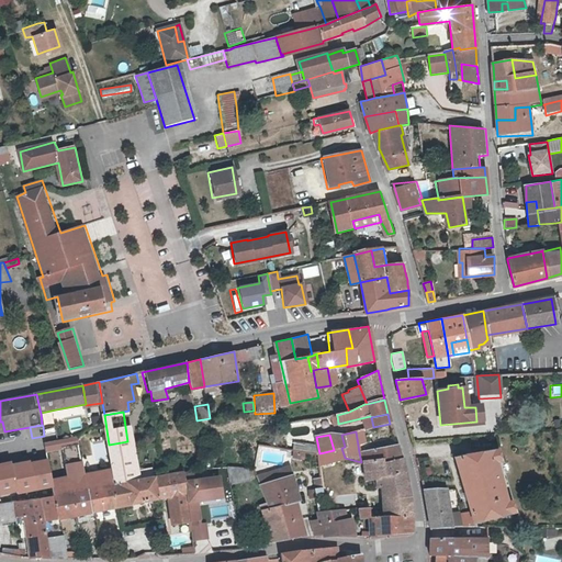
[(329,435),(334,450),(341,448),(345,447),(341,435),(329,435)]
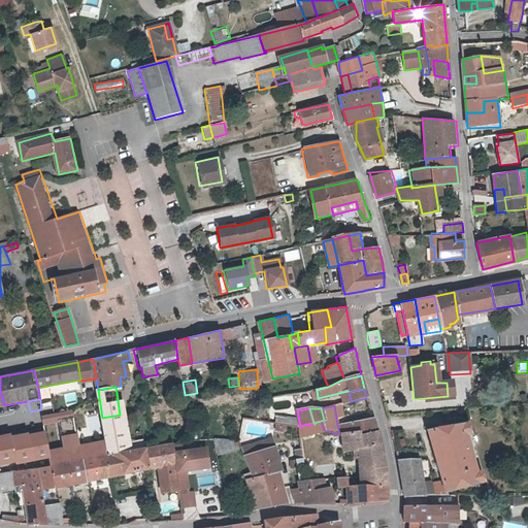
[(40,416),(41,424),(73,420),(72,410),(40,416)]
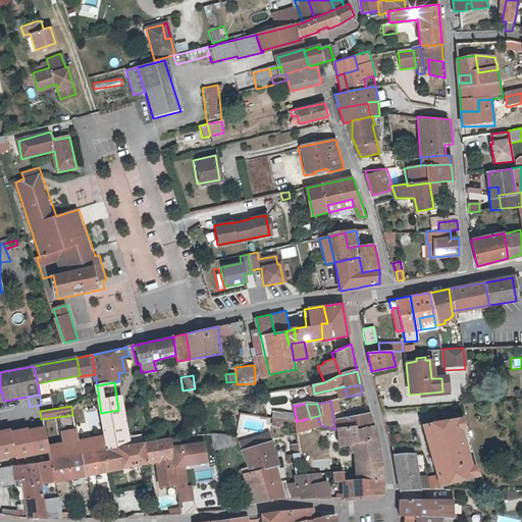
[(104,436),(107,452),(124,448),(123,438),(118,410),(101,413),(104,436)]
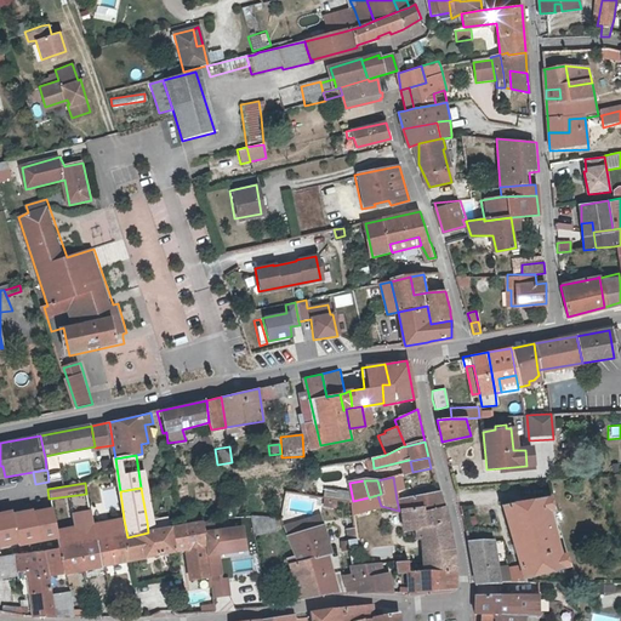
[(337,500),(347,500),(347,491),(323,491),(323,507),(337,507),(337,500)]
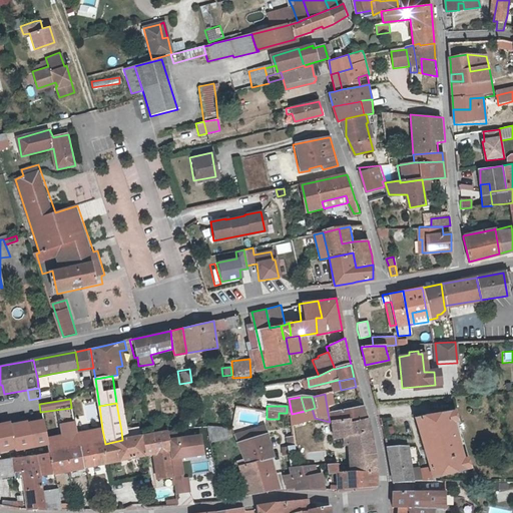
[(336,427),(366,419),(362,407),(328,413),(330,422),(336,427)]
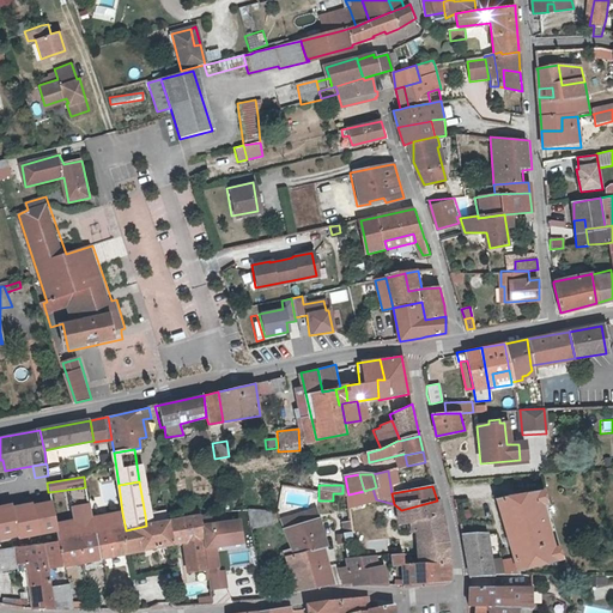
[(376,499),(372,489),(364,491),(349,495),(346,496),(347,508),(376,499)]
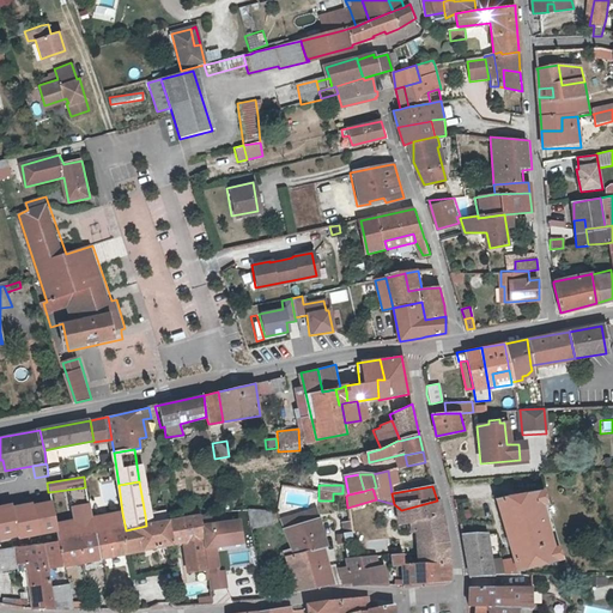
[(501,559),(502,575),(504,575),(519,575),(516,568),(557,558),(554,548),(548,550),(536,503),(542,502),(540,492),(496,502),(513,558),(501,559)]
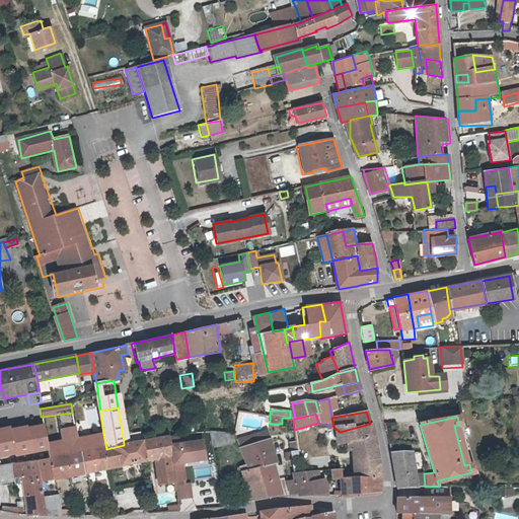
[(340,432),(334,427),(338,444),(346,445),(347,451),(351,452),(353,468),(353,478),(376,477),(379,477),(378,465),(377,455),(374,444),(373,440),(370,424),(340,432)]
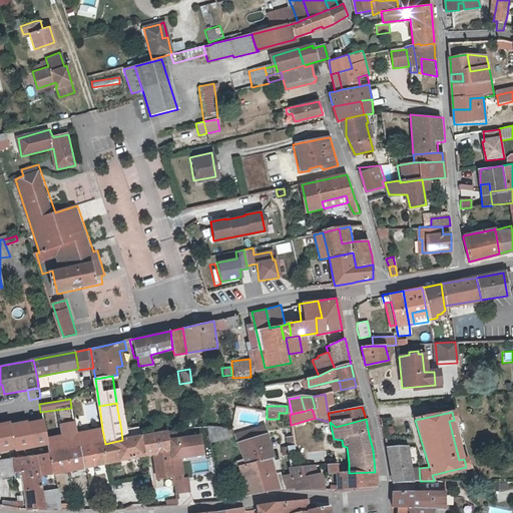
[(11,424),(0,426),(0,450),(15,447),(15,450),(49,443),(44,420),(12,427),(11,424)]
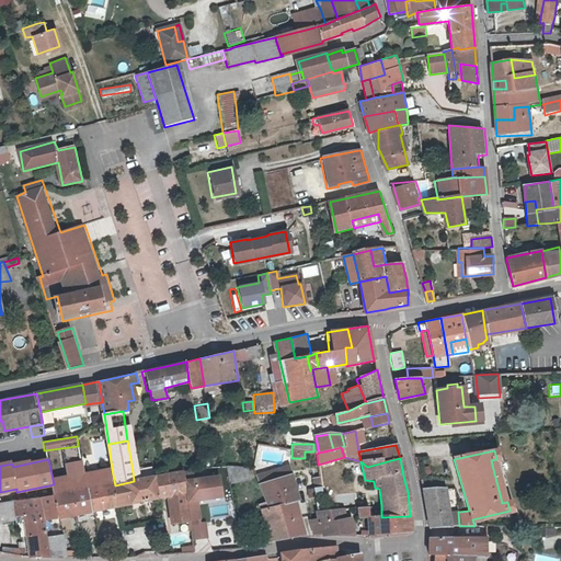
[(133,471),(134,481),(152,478),(151,468),(133,471)]
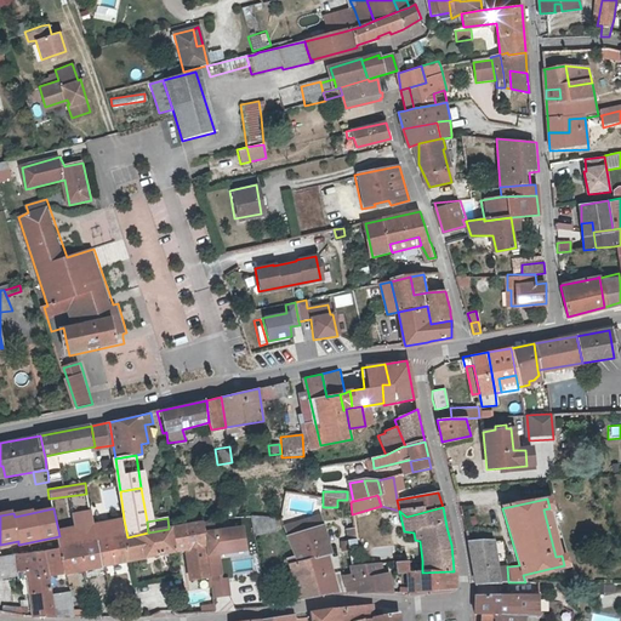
[(307,530),(320,527),(319,518),(300,523),(303,531),(307,530)]
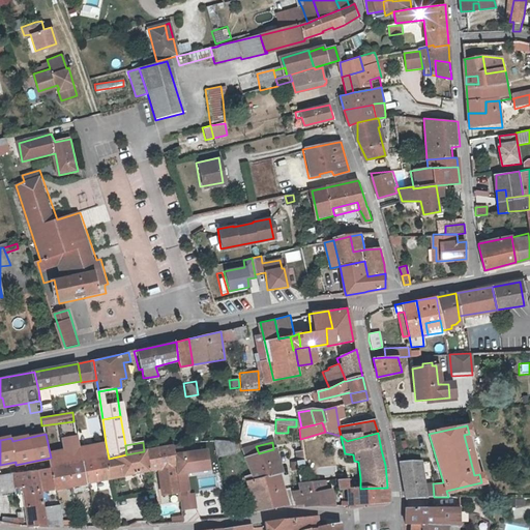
[(64,451),(67,466),(86,463),(109,459),(106,443),(105,443),(64,451)]
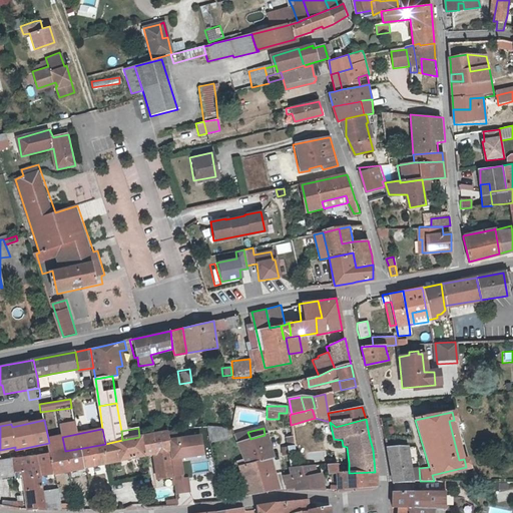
[(227,439),(227,429),(208,429),(211,441),(227,439)]
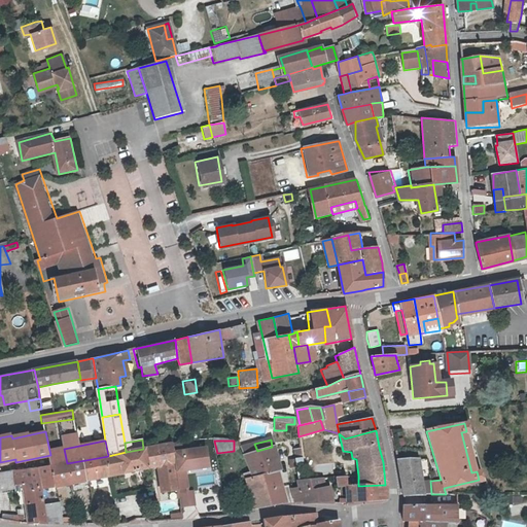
[(182,450),(181,442),(178,443),(180,453),(172,454),(176,478),(185,477),(184,469),(199,467),(198,463),(208,462),(206,447),(182,450)]
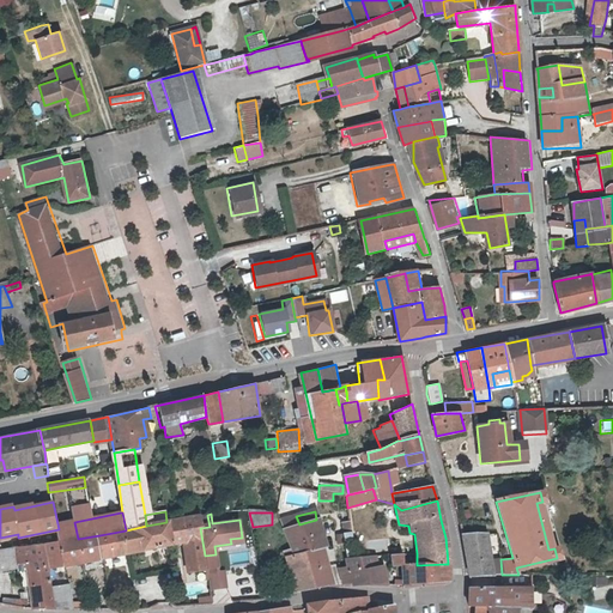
[(210,527),(207,515),(182,520),(167,522),(146,526),(126,530),(99,535),(103,557),(183,541),(187,572),(206,569),(206,566),(205,556),(200,528),(210,527)]
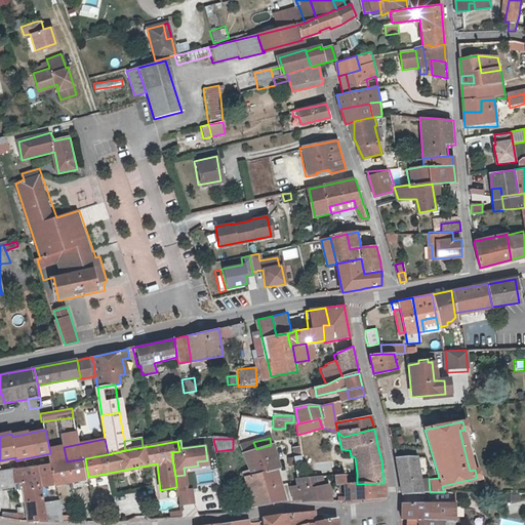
[(256,449),(253,442),(239,445),(237,446),(239,449),(250,471),(244,472),(249,491),(265,487),(269,502),(286,499),(278,469),(271,445),(259,448),(256,449)]
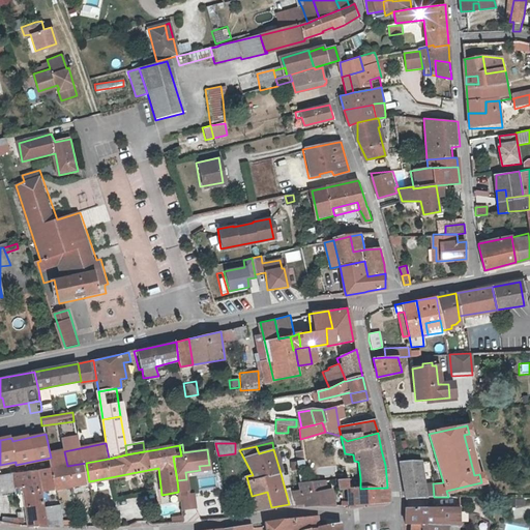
[(422,461),(396,463),(404,499),(425,499),(422,461)]
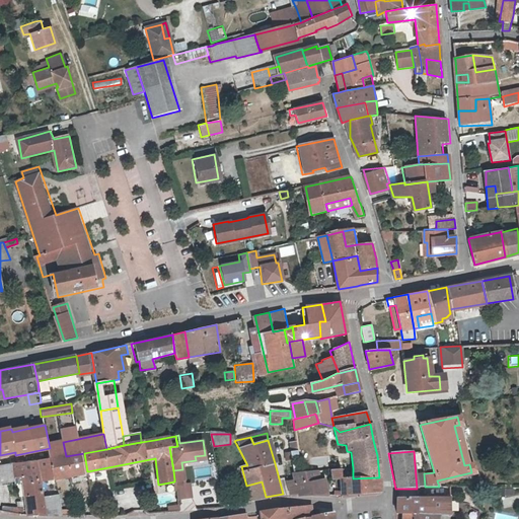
[(66,456),(52,459),(35,461),(40,480),(87,471),(84,453),(66,456)]
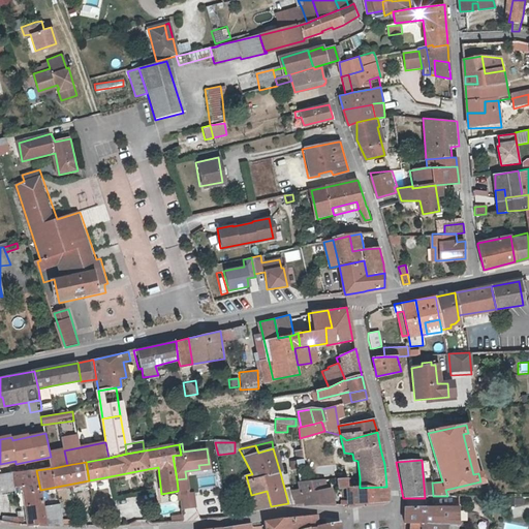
[(47,524),(42,500),(40,490),(36,470),(23,471),(11,472),(5,473),(7,488),(16,487),(23,486),(25,494),(20,495),(23,510),(27,510),(30,524),(47,524)]
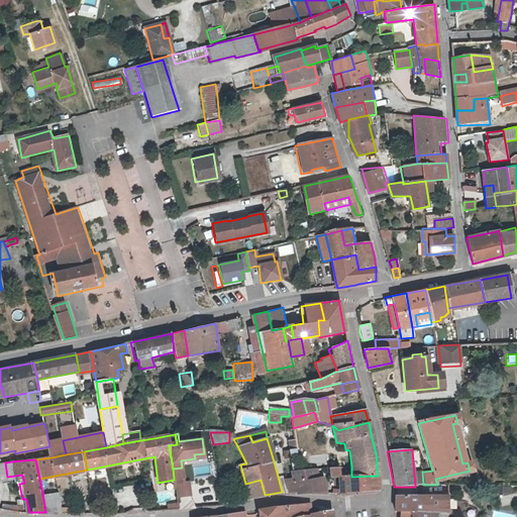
[(182,468),(173,469),(174,478),(183,477),(182,468)]
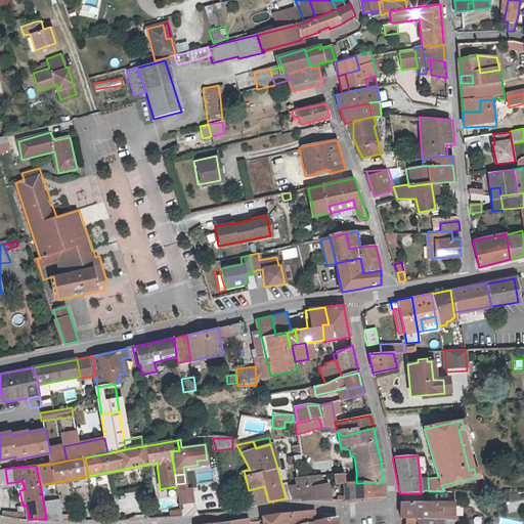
[(343,484),(344,484),(343,474),(335,474),(336,485),(343,484)]
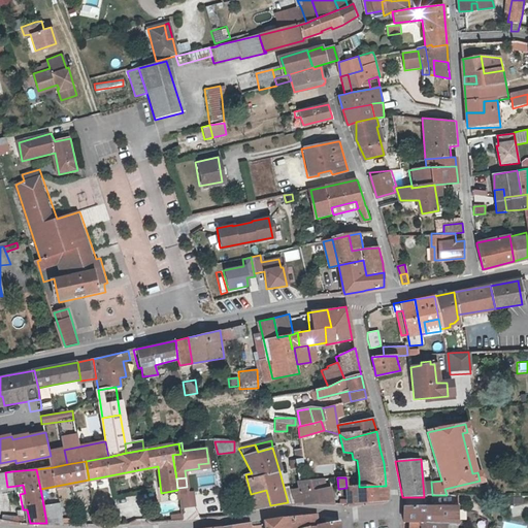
[(323,479),(299,480),(300,488),(292,490),(293,495),(295,502),(302,501),(303,503),(317,502),(332,504),(329,488),(324,488),(323,479)]
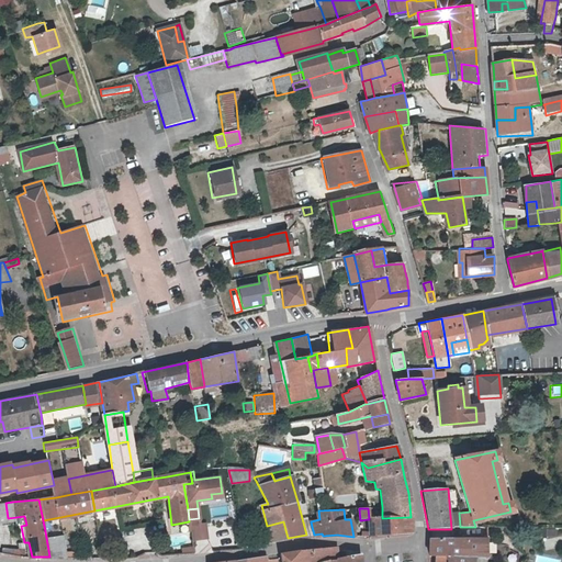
[(24,516),(17,517),(19,526),(21,526),(26,525),(24,516)]
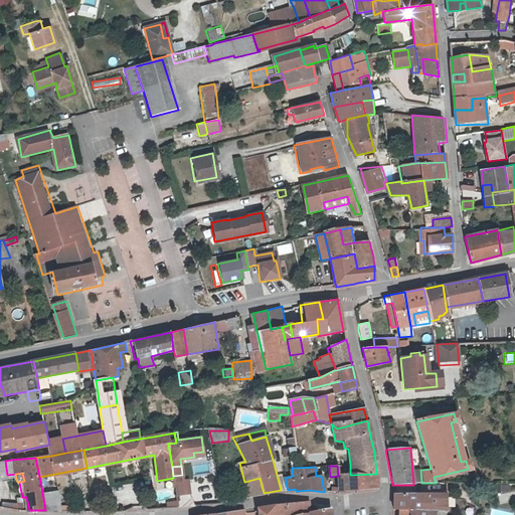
[(373,474),(350,475),(338,476),(337,476),(338,493),(376,490),(376,474),(373,474)]
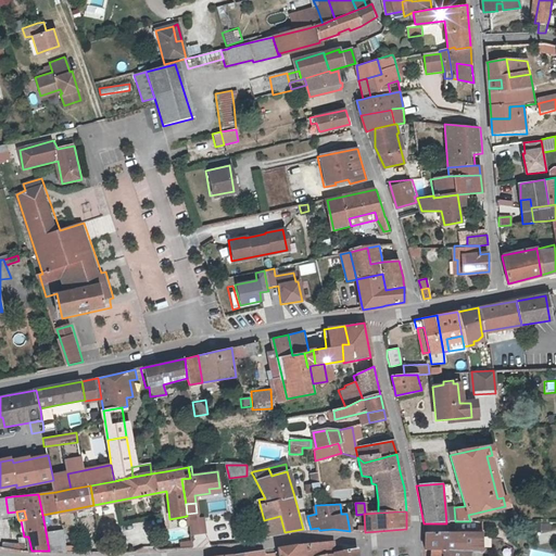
[(268,535),(285,532),(280,516),(264,520),(268,535)]
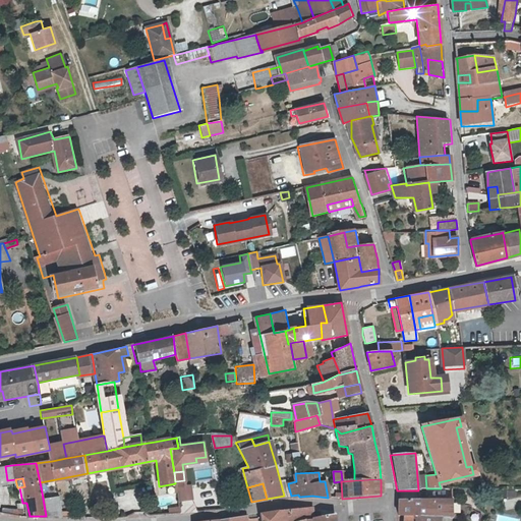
[(189,484),(175,486),(177,500),(191,499),(189,484)]
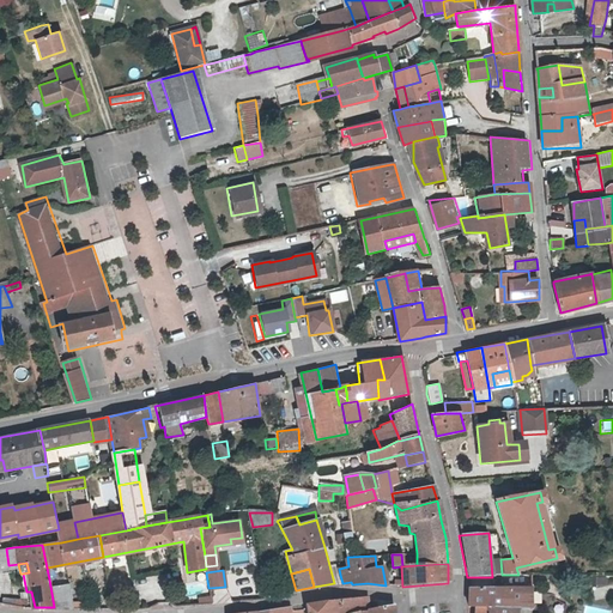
[(49,580),(54,607),(72,606),(67,577),(49,580)]
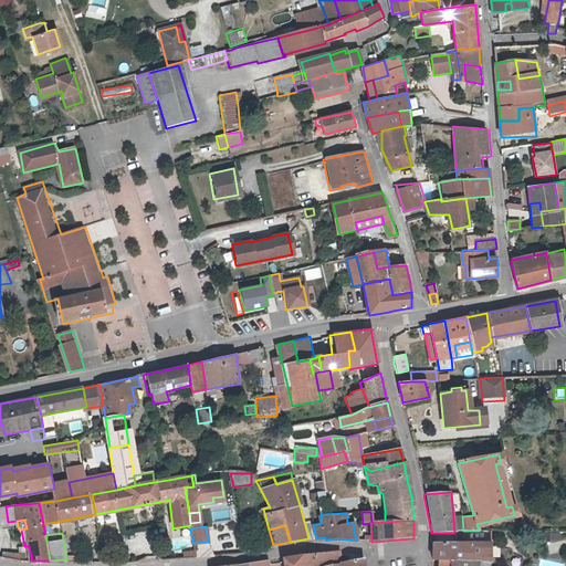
[(438,559),(477,559),(489,559),(490,542),(432,543),(431,557),(431,559),(438,559)]
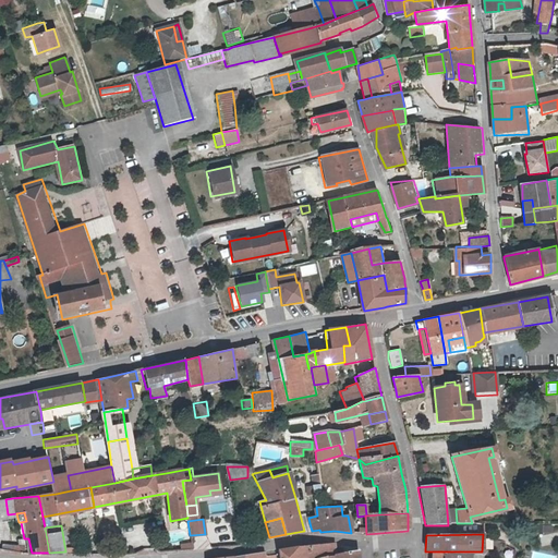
[(275,550),(275,557),(300,557),(301,557),(326,555),(331,554),(329,543),(303,546),(275,550)]
